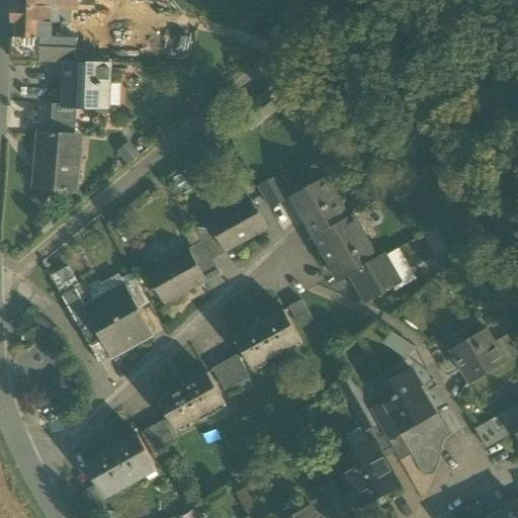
[(13,0),(13,19),(40,20),(40,22),(41,22),(51,22),(52,7),(58,7),(58,0),(13,0)]
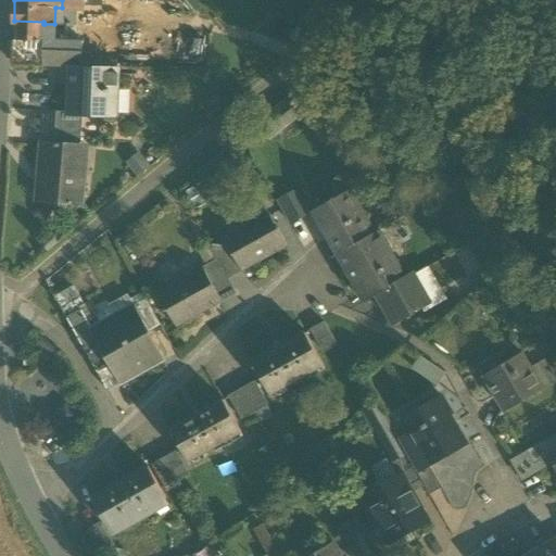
[(55,8),(54,24),(76,25),(76,8),(62,8),(55,8)]
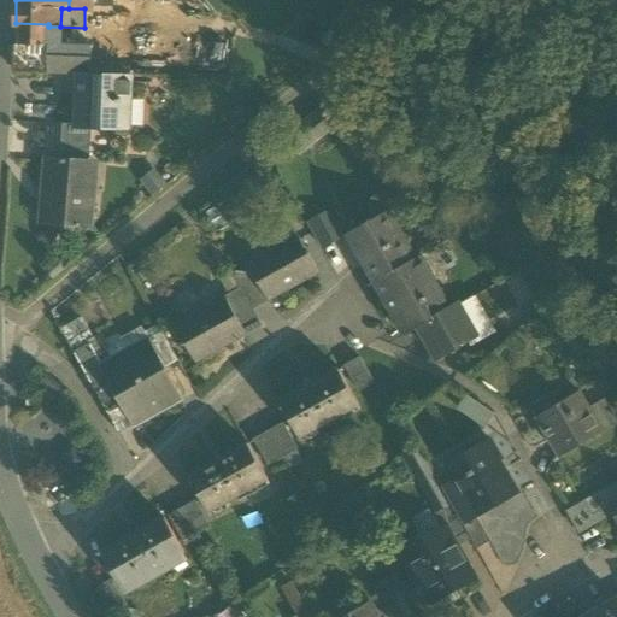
[(50,45),(50,27),(48,27),(48,24),(16,23),(15,45),(15,71),(47,72),(50,45)]
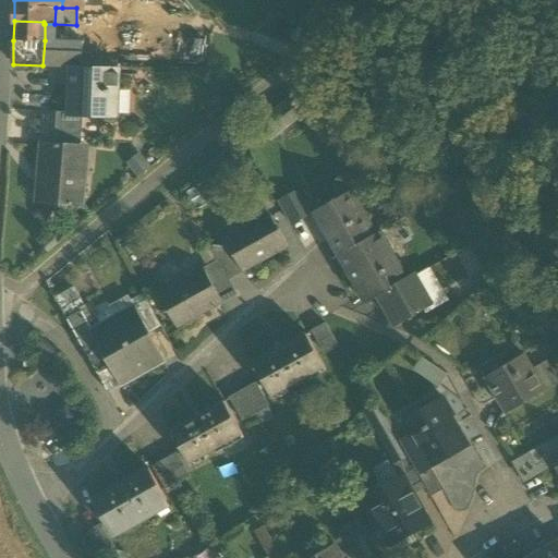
[(56,41),(55,24),(45,24),(45,40),(56,41)]
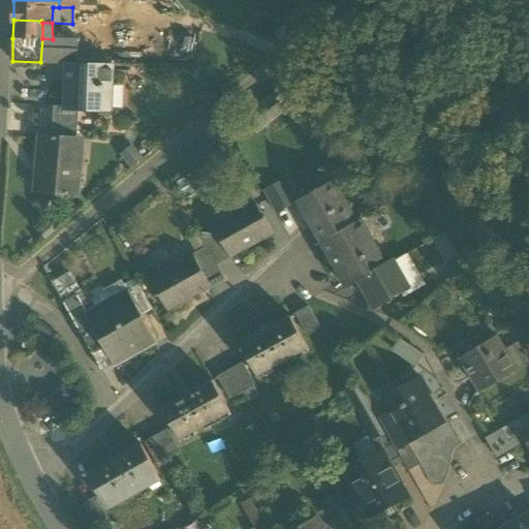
[(66,63),(75,63),(76,40),(53,39),(42,38),(40,62),(66,63)]
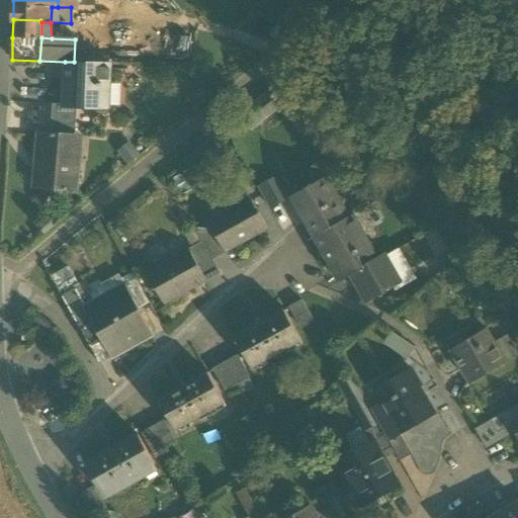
[(77,106),(102,107),(102,84),(108,84),(109,64),(74,62),(65,62),(63,106),(77,106)]
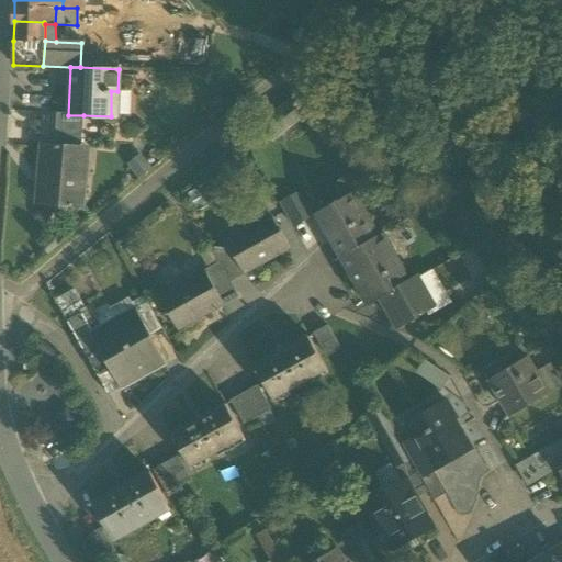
[(57,116),(56,130),(82,131),(83,115),(68,115),(57,114),(57,116)]
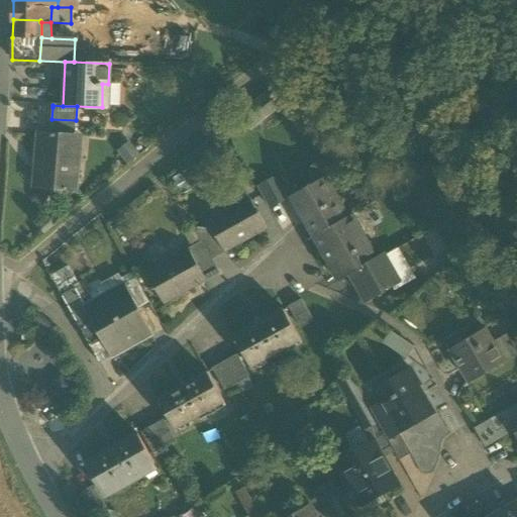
[(75,130),(76,120),(52,119),(50,133),(56,133),(57,129),(74,130),(75,130)]
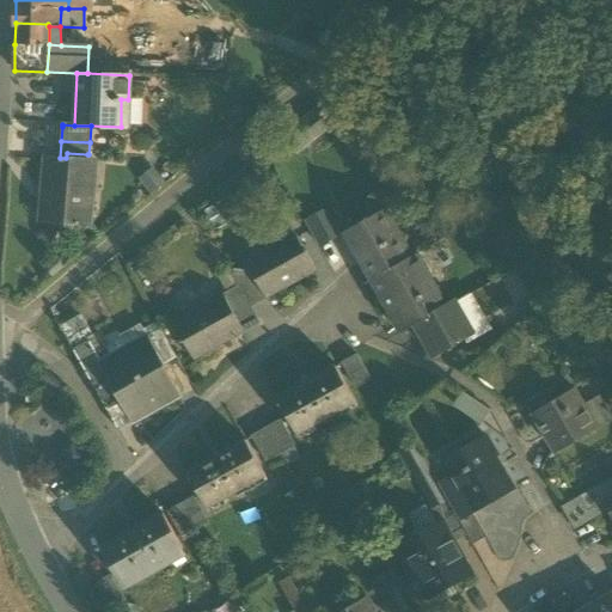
[(47,224),(90,227),(92,190),(85,189),(87,159),(66,158),(60,158),(46,157),(43,189),(49,190),(47,224)]
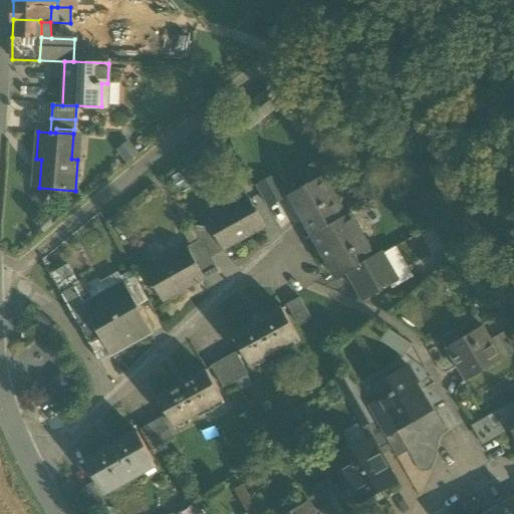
[(178,164),(186,178),(216,153),(209,139),(178,164)]
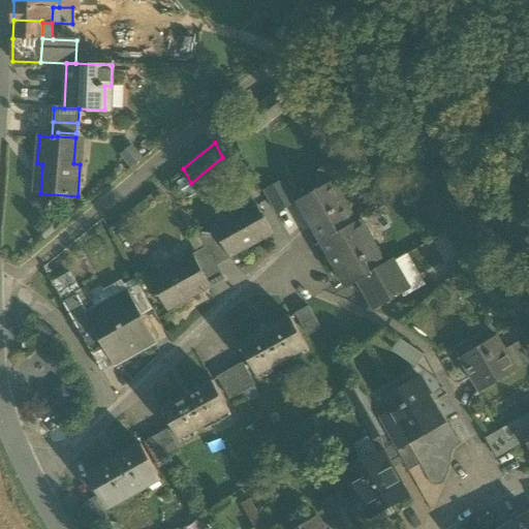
[(131,168),(144,159),(132,145),(120,155),(131,168)]
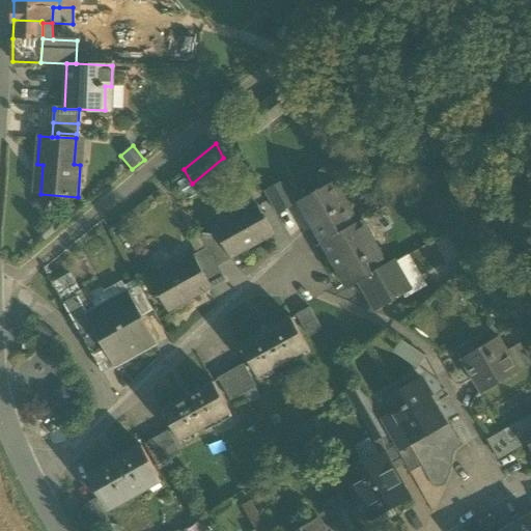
[(333,178),(335,182),(352,172),(338,160),(322,169),(318,172),(317,175),(317,178),(322,185),(333,178)]
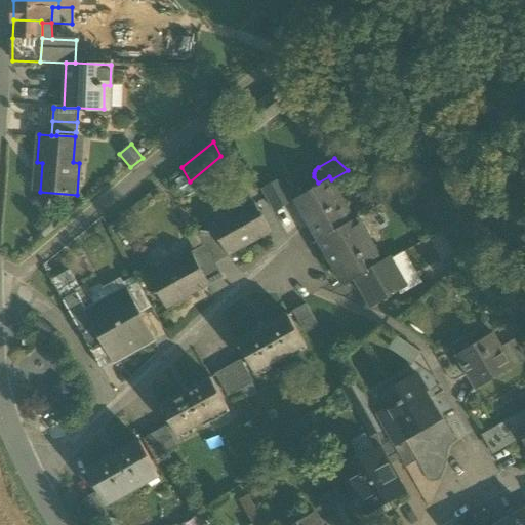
[(294,196),(319,239),(354,219),(331,179),(329,176),(318,183),(294,196)]
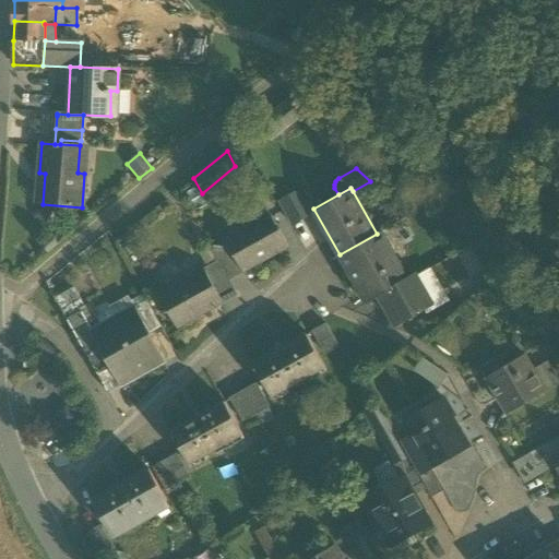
[(283,200),(296,223),(311,214),(298,191),(283,200)]
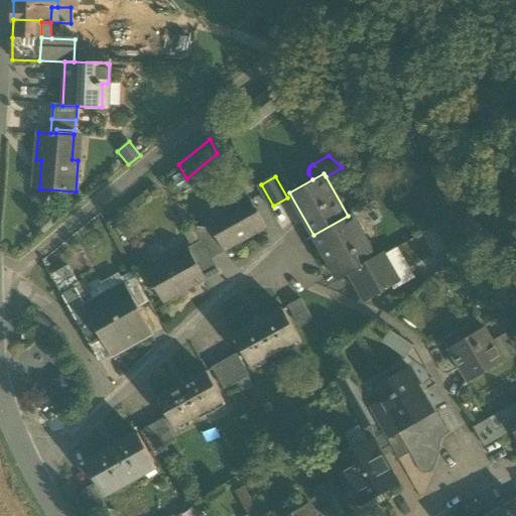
[(206,221),(224,254),(267,230),(249,197),(206,221)]
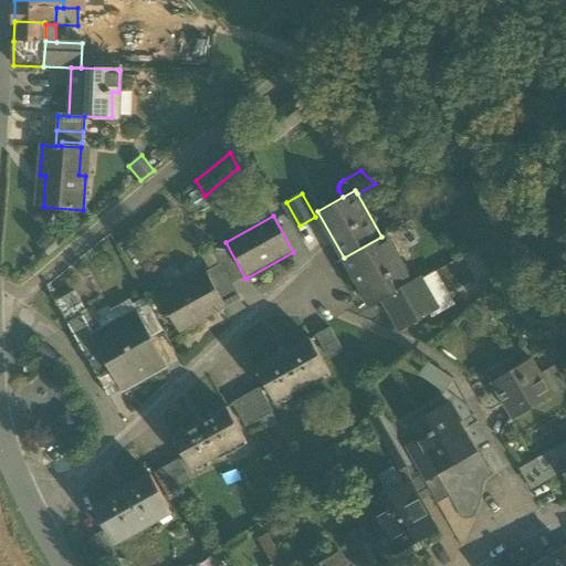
[(371,307),(385,301),(415,283),(386,234),(381,237),(344,258),(371,307)]
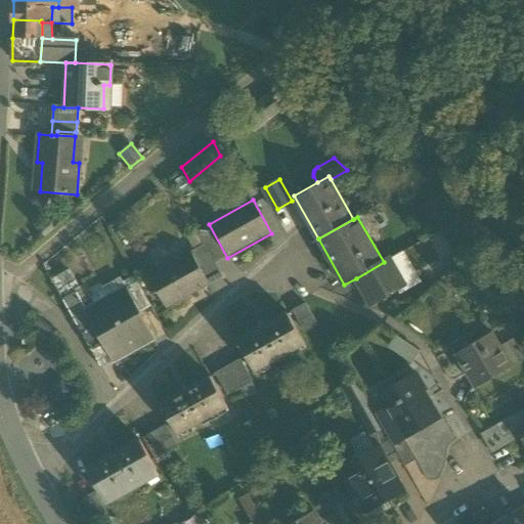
[(209,224),(197,230),(204,244),(215,264),(227,258),(209,224)]
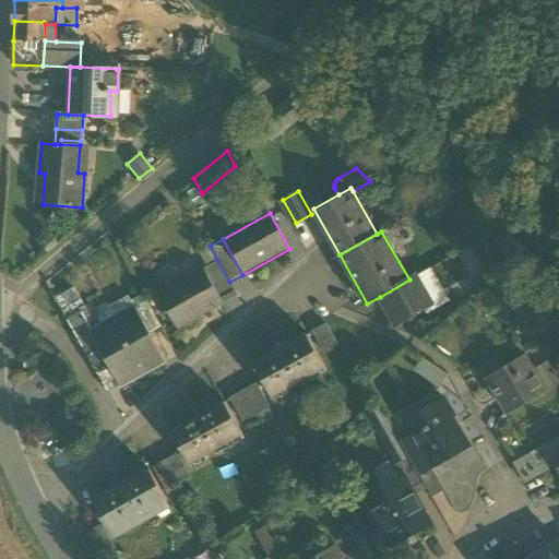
[(229,282),(217,260),(203,269),(223,304),(237,296),(229,282)]
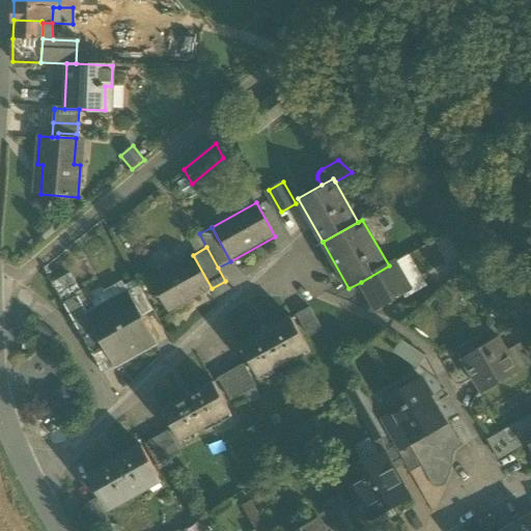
[(409,254),(395,262),(411,288),(402,294),(406,299),(426,286),(409,254)]
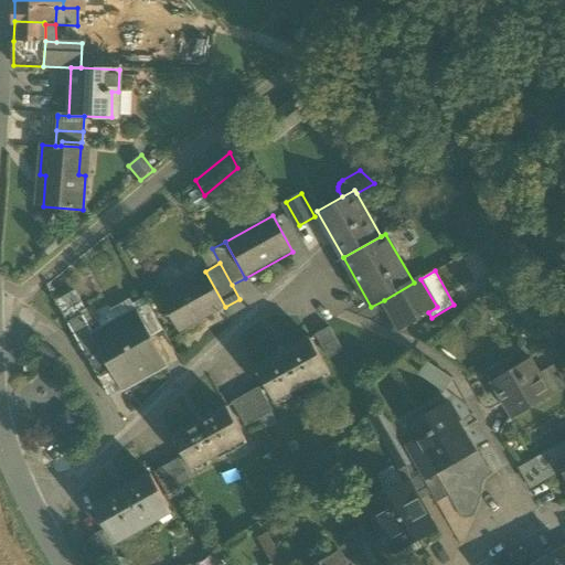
[(160,297),(180,333),(225,307),(205,272),(160,297)]
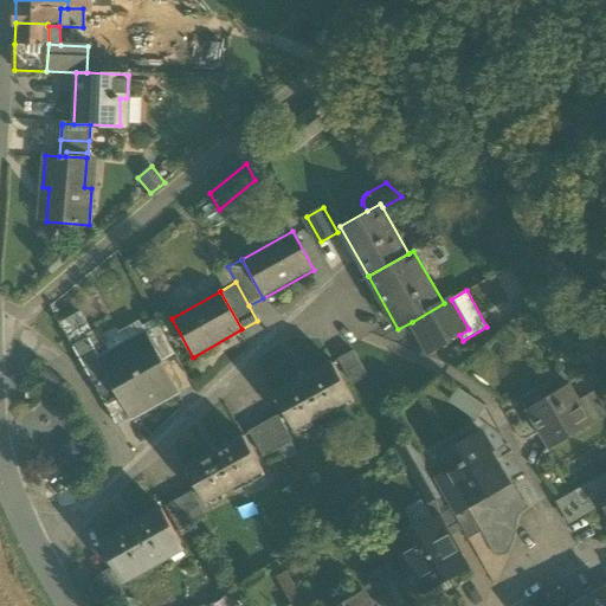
[(451,300),(444,303),(412,322),(429,353),(459,335),(469,329),(451,300)]
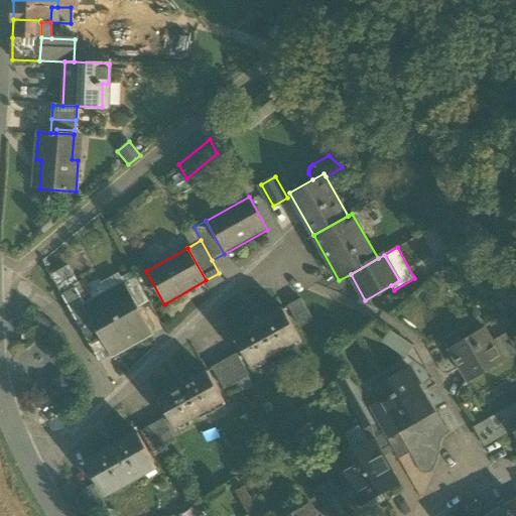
[(51,275),(57,286),(75,276),(69,265),(51,275)]
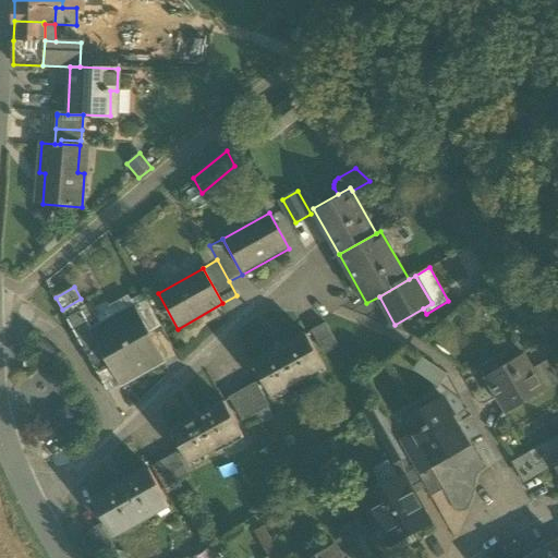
[(102,326),(136,307),(147,302),(143,293),(131,300),(128,295),(109,306),(110,308),(99,315),(97,317),(102,326)]
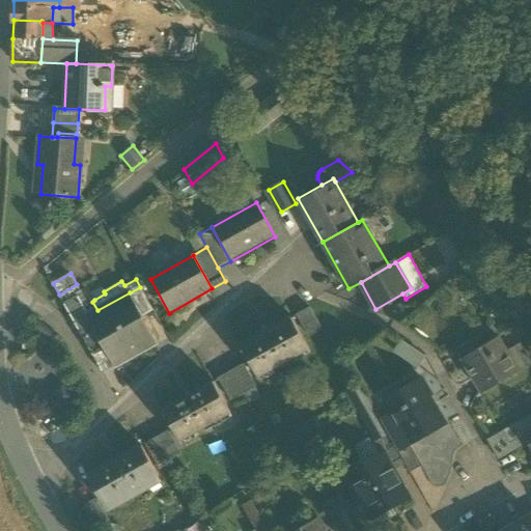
[(66,307),(79,300),(76,294),(80,290),(77,284),(59,295),(66,307)]
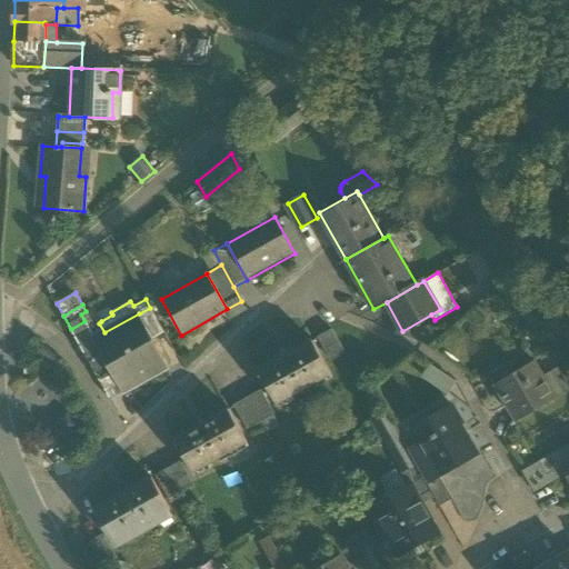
[(95,338),(105,332),(99,323),(101,321),(93,308),(86,311),(81,315),(85,321),(95,338)]
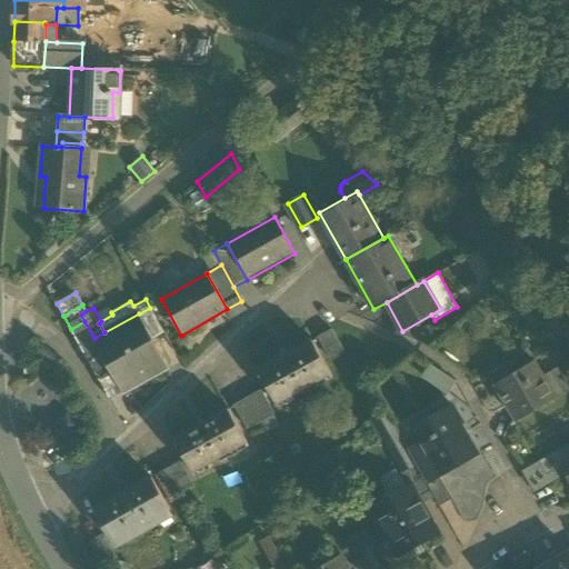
[(165,333),(150,308),(139,313),(153,339),(165,333)]
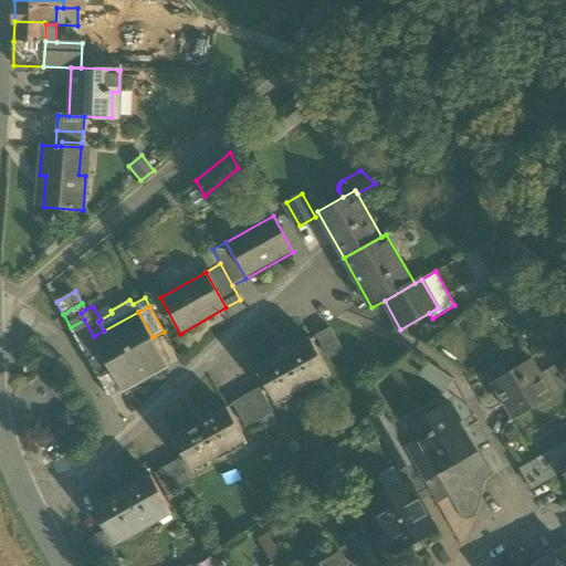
[(107,360),(123,389),(168,365),(153,337),(138,312),(104,331),(94,336),(93,336),(107,360)]
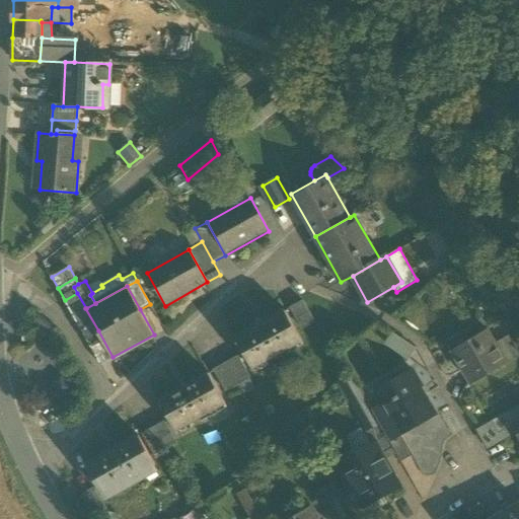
[(65,300),(85,338),(98,330),(85,308),(86,308),(77,293),(65,300)]
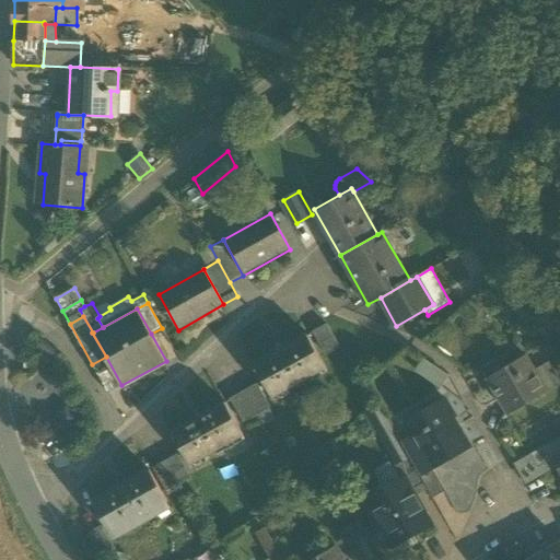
[(316,334),(327,353),(340,346),(329,326),(316,334)]
